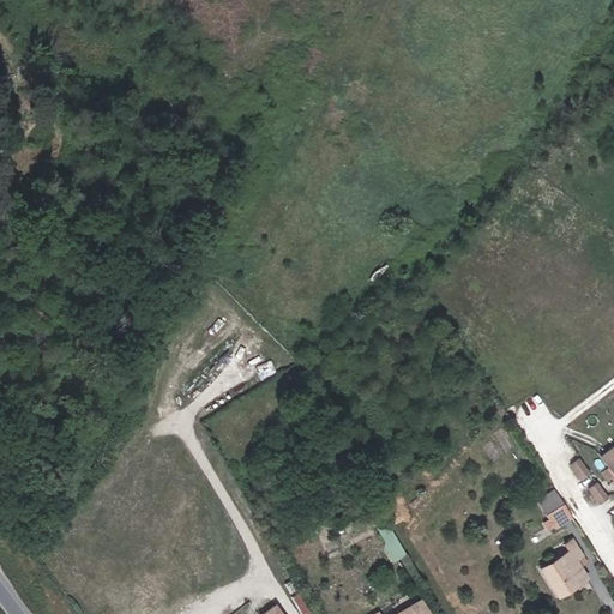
[(613,444),(600,456),(608,468),(613,474),(613,475),(613,444)]
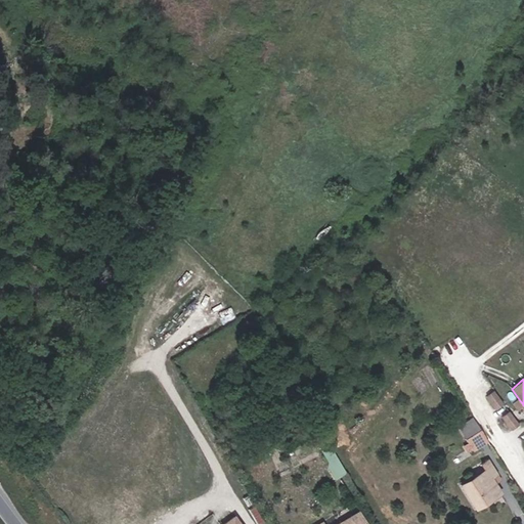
[(501,403),(493,391),(486,396),(494,408),(501,403)]
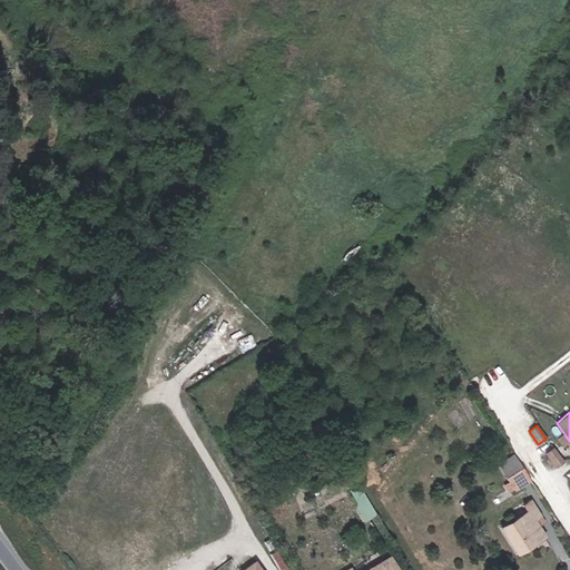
[(561,444),(569,440),(564,434),(558,440),(561,444)]
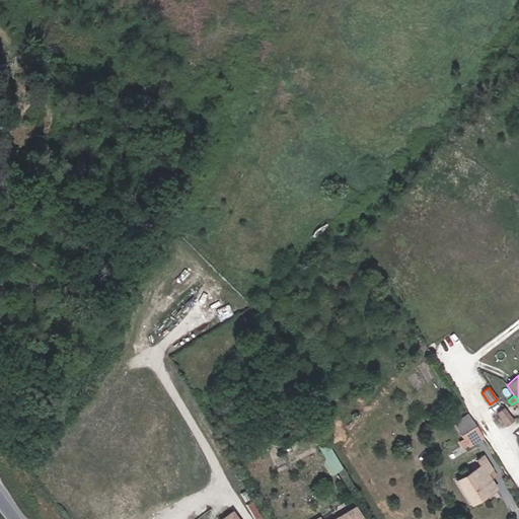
[(512,420),(504,408),(497,413),(506,425),(512,420)]
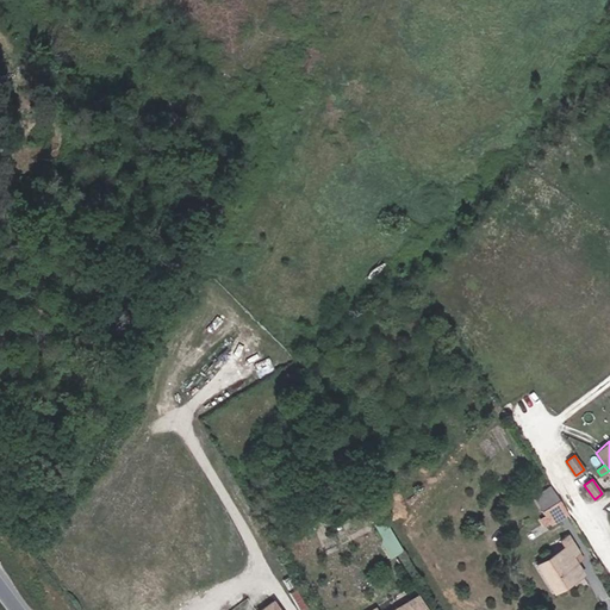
[(559,499),(551,486),(533,497),(541,510),(559,499)]
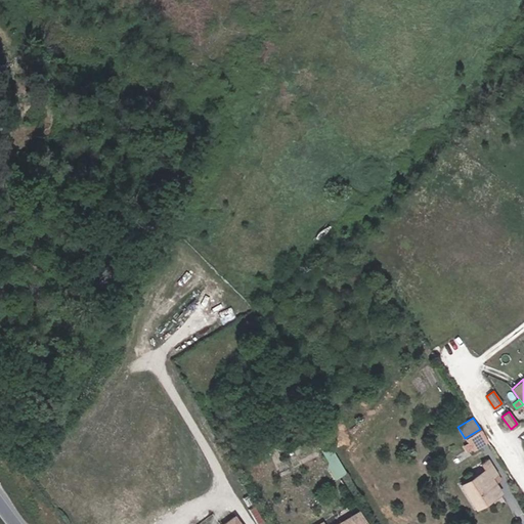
[(486,440),(480,429),(465,438),(472,449),(486,440)]
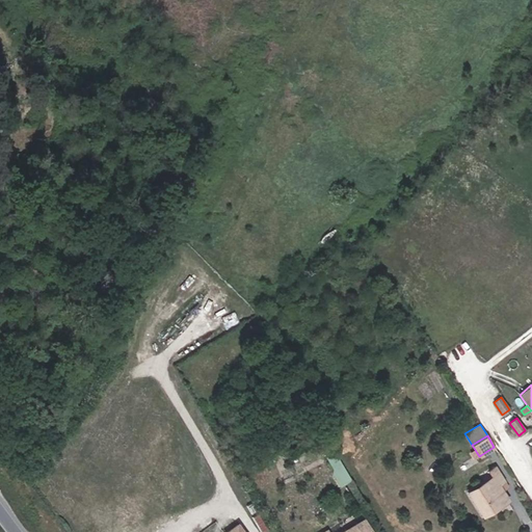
[(343,469),(335,454),(328,458),(337,473),(343,469)]
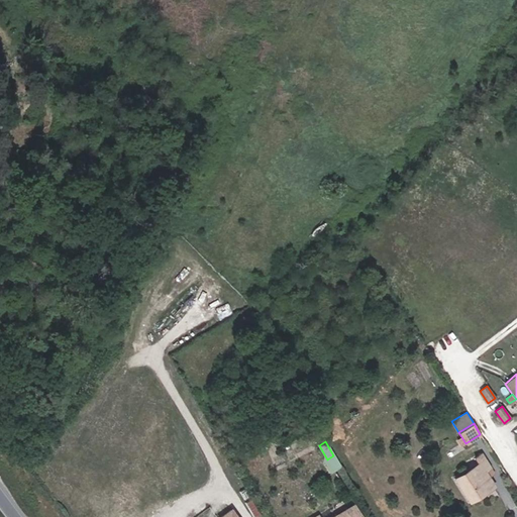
[(487,477),(484,472),(489,468),(481,454),(475,457),(478,462),(454,478),(469,501),(493,486),(487,477)]
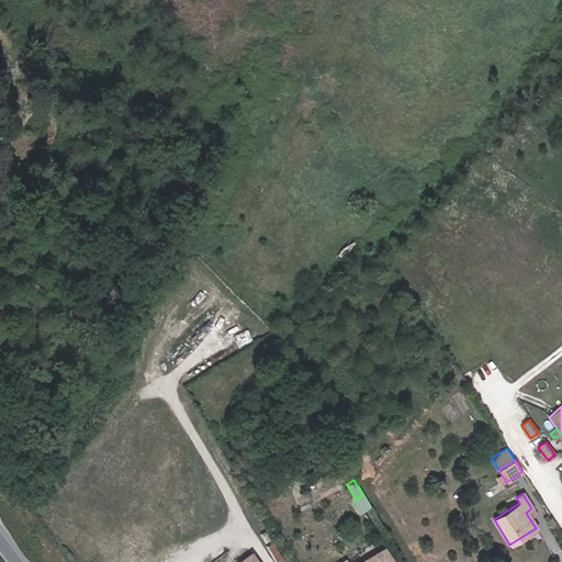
[(366,502),(363,496),(357,499),(360,505),(366,502)]
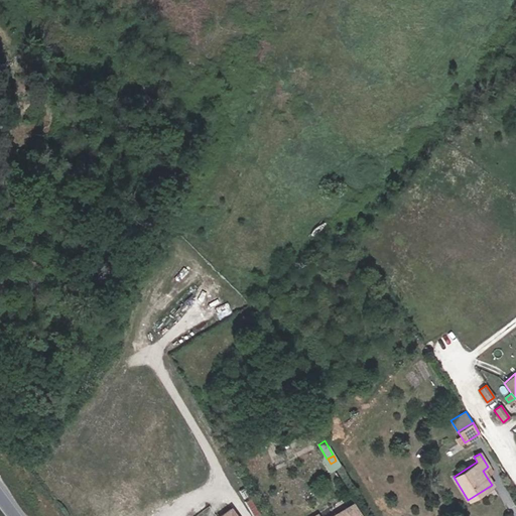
[(492,472),(488,467),(483,471),(486,476),(492,472)]
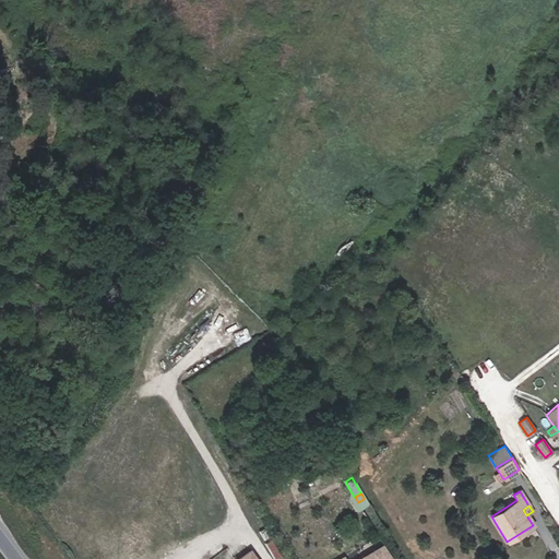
[(389,558),(381,546),(358,558),(343,558),(340,558),(389,558)]
